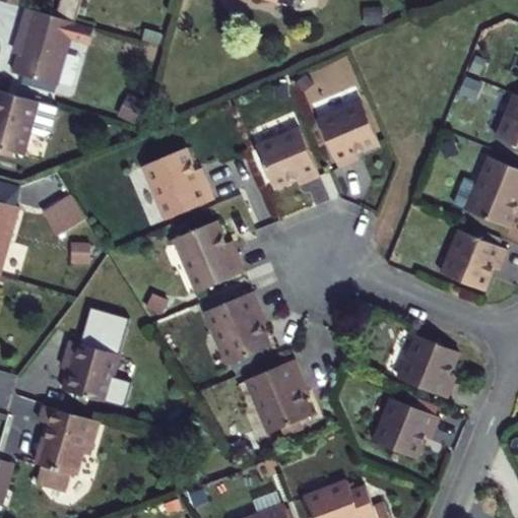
[(66,0),(60,24),(78,29),(85,0),(66,0)]
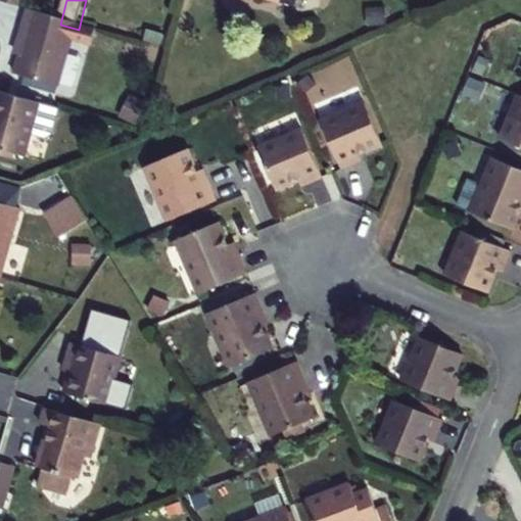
[(256,0),(293,11),(296,1),(296,0),(256,0)]
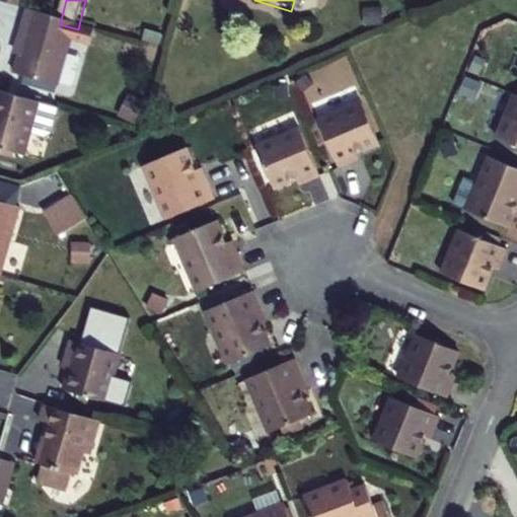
[(18,78),(38,83),(60,90),(78,29),(60,24),(29,15),(24,31),(30,33),(22,61),(18,78)]
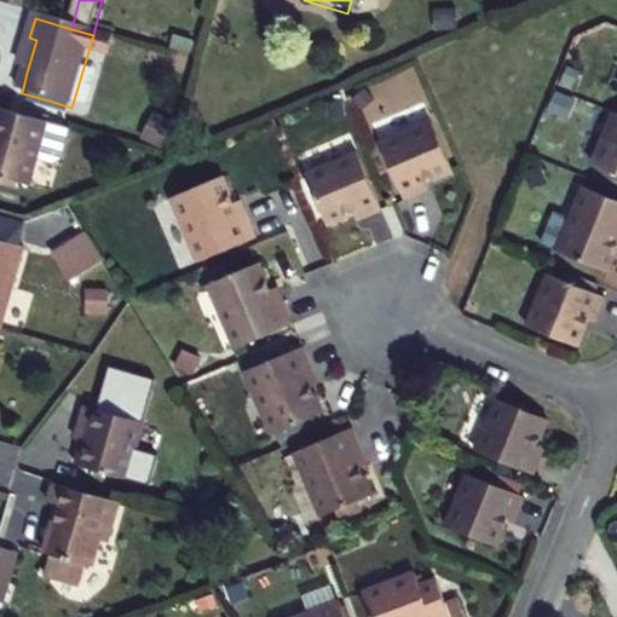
[(19,71),(27,73),(36,40),(29,38),(19,71)]
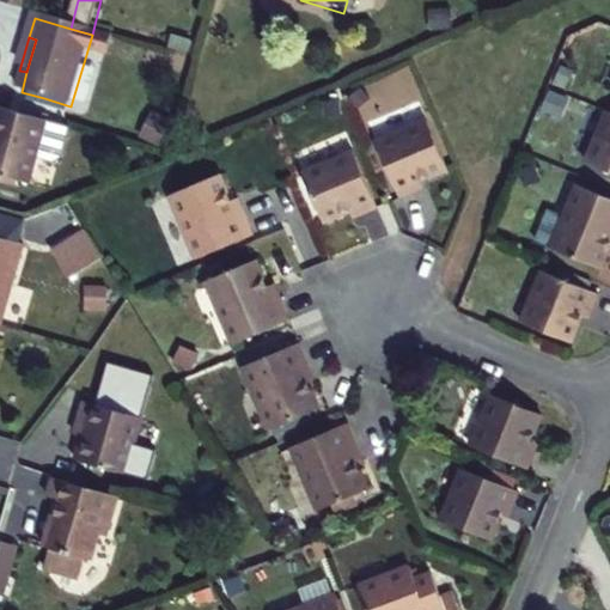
[(69,113),(71,107),(44,98),(42,105),(69,113)]
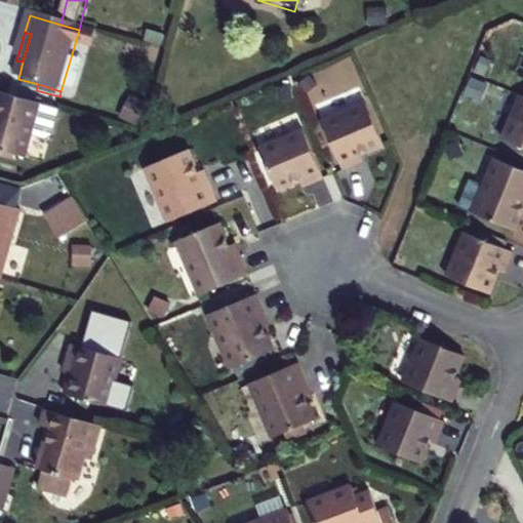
[(522,91),(517,90),(499,134),(522,143),(522,91)]
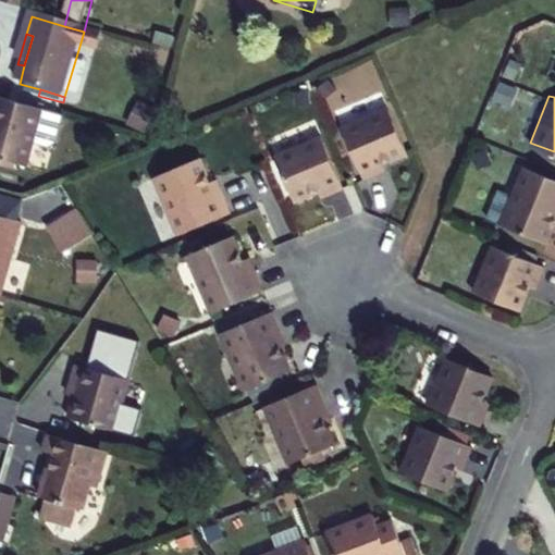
[(0,159),(28,168),(35,144),(52,149),(53,147),(62,116),(0,98),(0,159)]
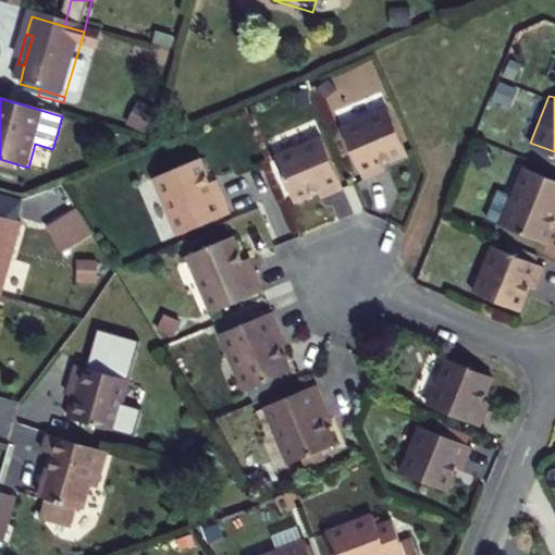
[(138,98),(128,121),(147,128),(157,106),(138,98)]
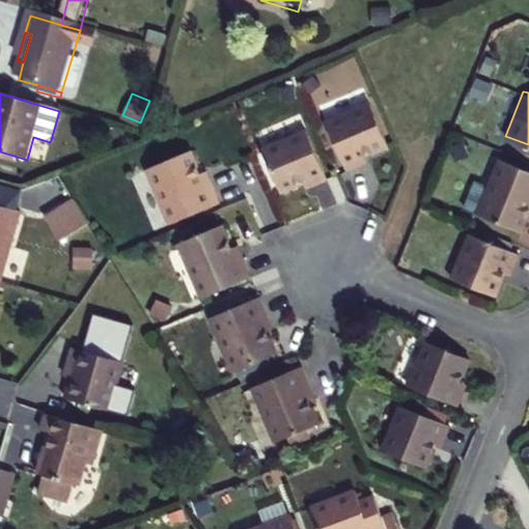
[(323,117),(343,167),(359,161),(356,154),(362,151),(385,142),(367,99),(323,117)]
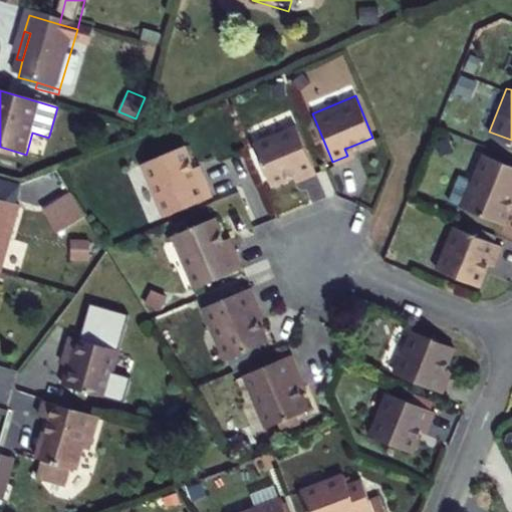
[(299,176),(314,170),(294,121),(251,140),(268,181),(290,172),(296,169),(299,176)]
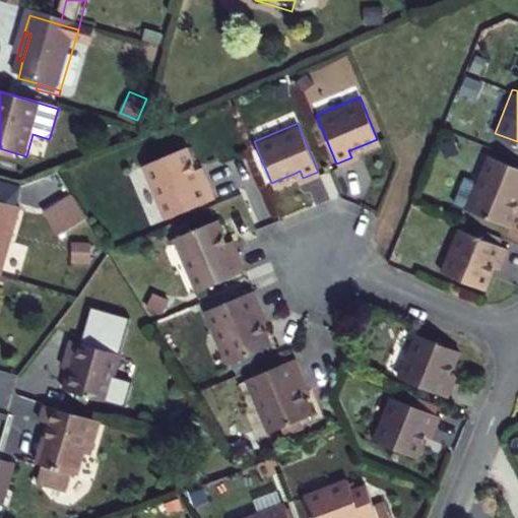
[(166,219),(214,199),(203,174),(196,177),(194,171),(184,147),(142,166),(166,219)]
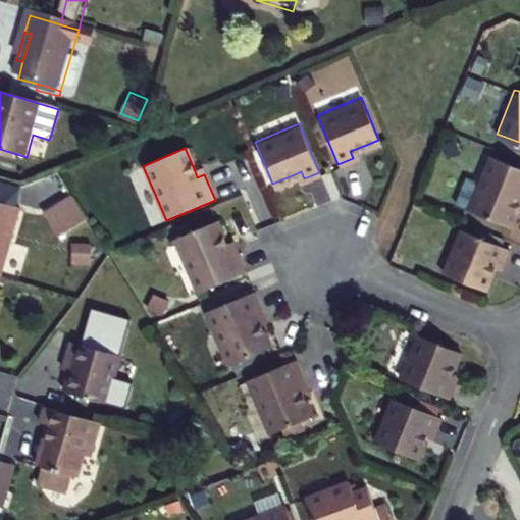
[(350,151),(353,158),(359,155),(356,149),(350,151)]
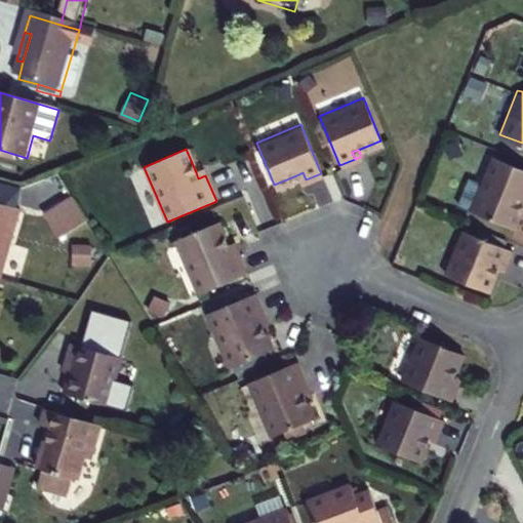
[(522,165),(491,154),(469,208),(512,226),(521,203),(522,200),(522,165)]
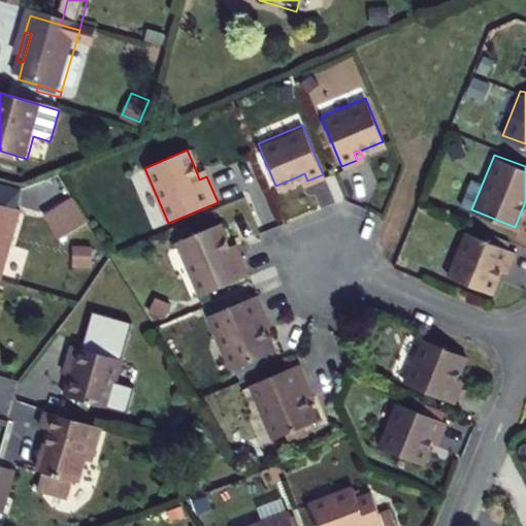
[(199,179),(206,176),(203,170),(197,173),(199,179)]
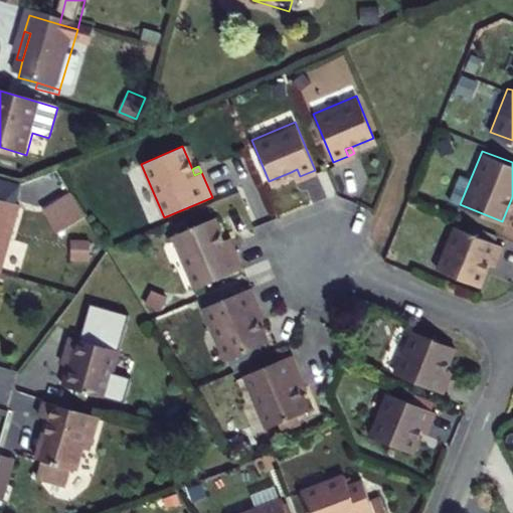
[(294,178),(300,176),(297,169),(291,172),(294,178)]
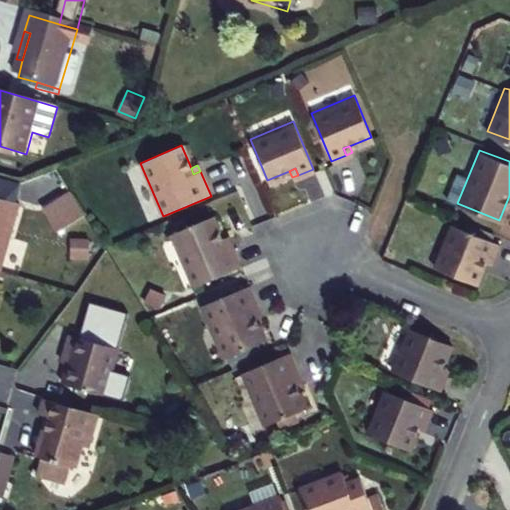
[(77,198),(50,215),(65,239),(92,221),(77,198)]
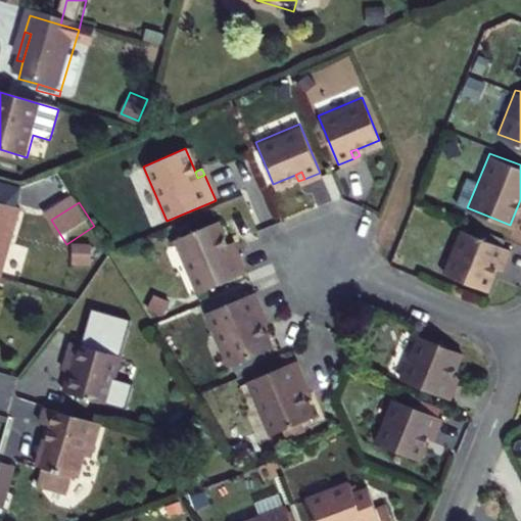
[(24,211),(0,204),(0,278),(4,280),(24,211)]
